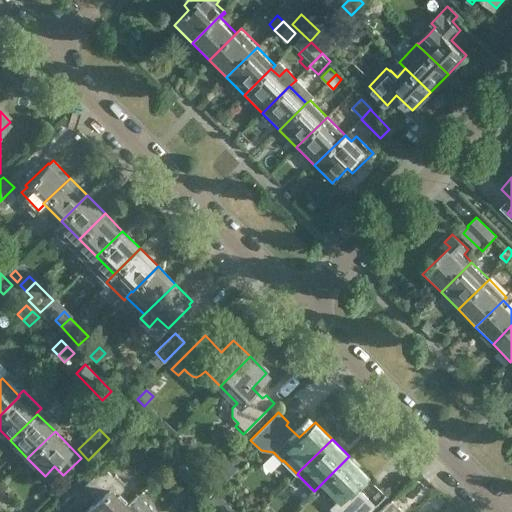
[(366,473),(349,456),(321,484),(337,500),(329,508),(332,511),(369,511),(375,505),(360,490),(370,479),(364,474),(366,473)]
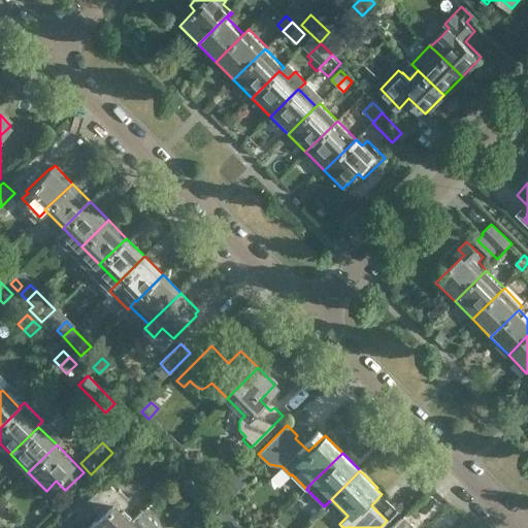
[(99,484),(94,479),(85,487),(90,492),(99,484)]
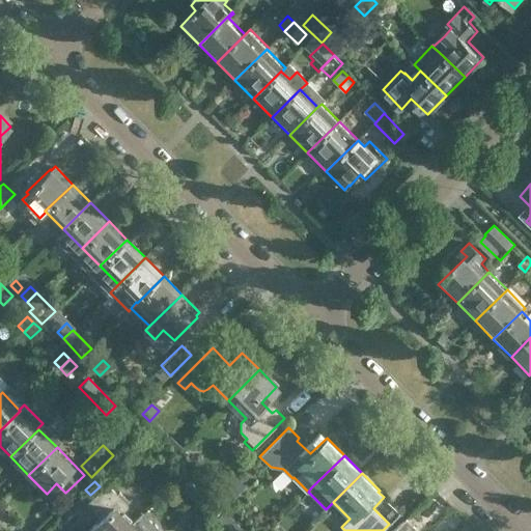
[(122,530),(133,522),(124,512),(129,508),(129,505),(107,483),(86,503),(100,518),(85,530),(122,530)]
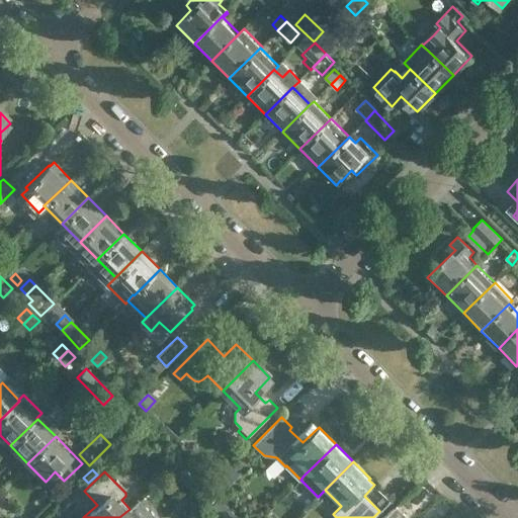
[(382,517),(401,517),(405,514),(396,505),(382,517)]
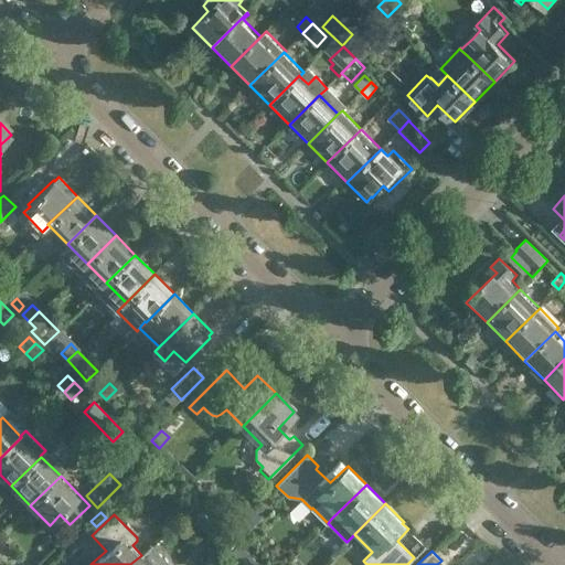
[(159,564),(151,564),(141,555),(130,564),(164,564),(163,564),(160,564),(159,564)]
